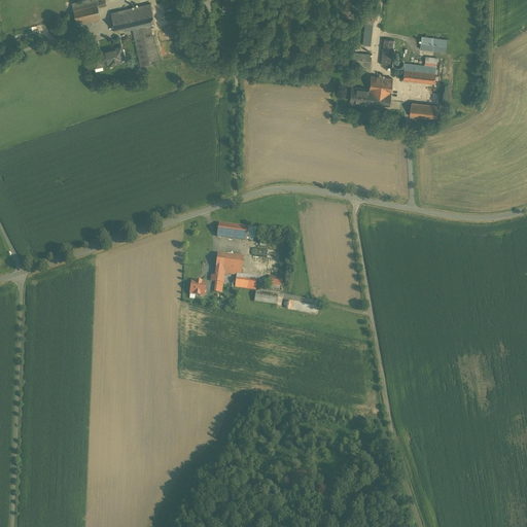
[(85,0),(76,2),(72,3),(74,12),(77,24),(101,19),(98,7),(106,5),(105,0),(85,0)]
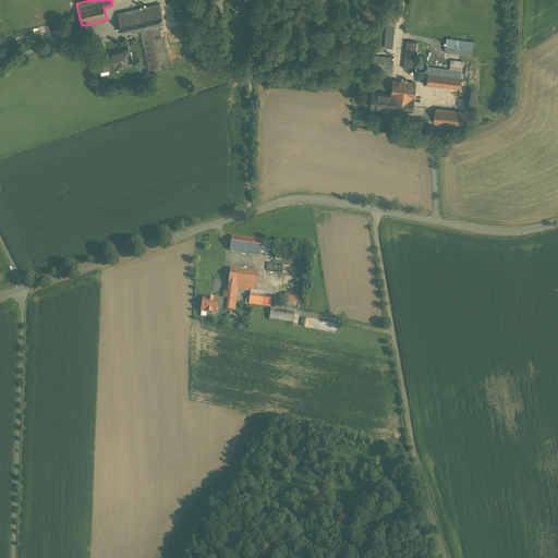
[(235,0),(235,9),(242,9),(242,13),(251,14),(251,4),(246,4),(246,0),(235,0)]
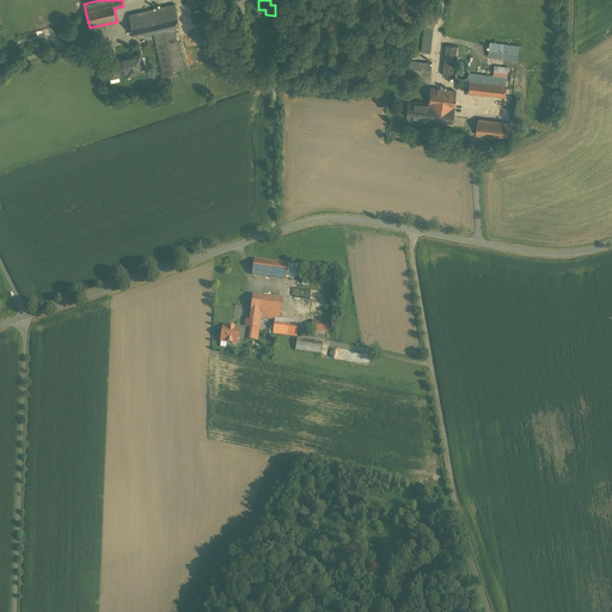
[(175,5),(129,14),(134,37),(153,34),(164,77),(184,72),(183,68),(175,29),(181,28),(175,5)]
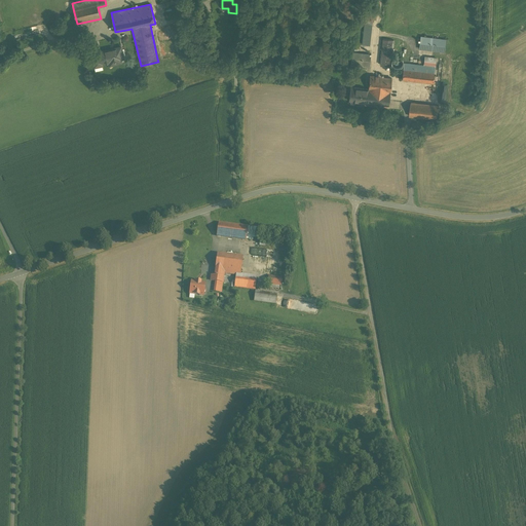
[(373,12),(367,11),(363,44),(370,45),(373,12)]
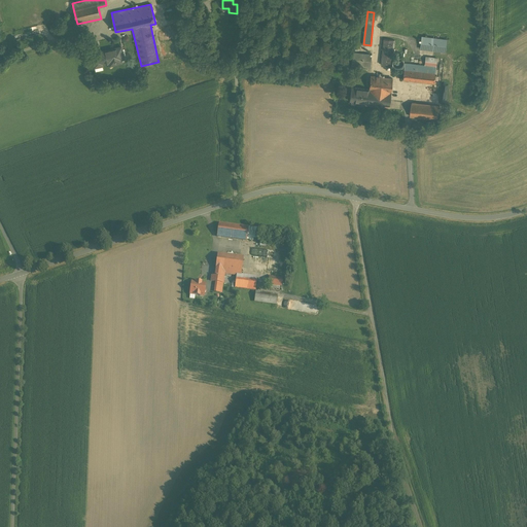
[(175,29),(159,33),(160,39),(167,37),(177,35),(175,29)]
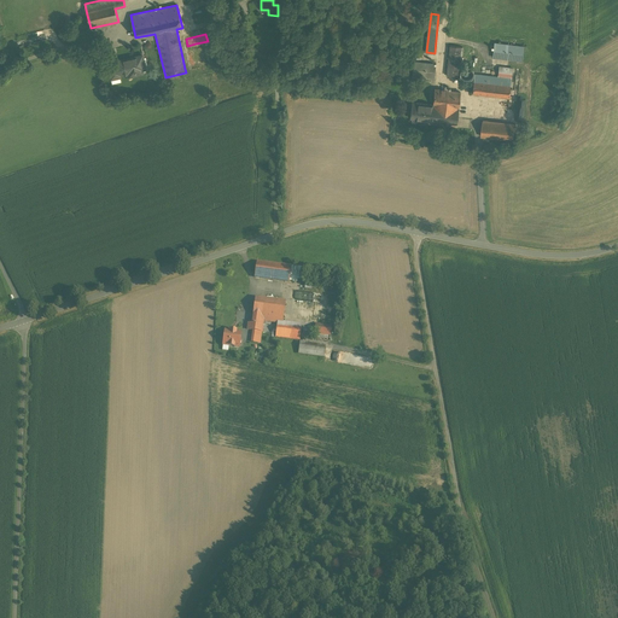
[(196,44),(187,46),(191,63),(211,59),(209,48),(197,51),(196,44)]
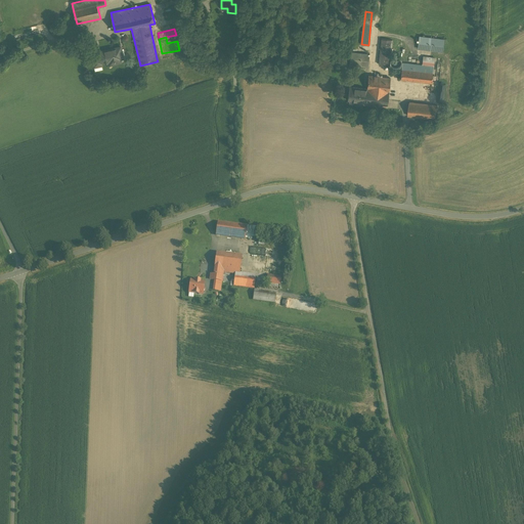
[(443,40),(420,37),(418,48),(442,51),(443,40)]
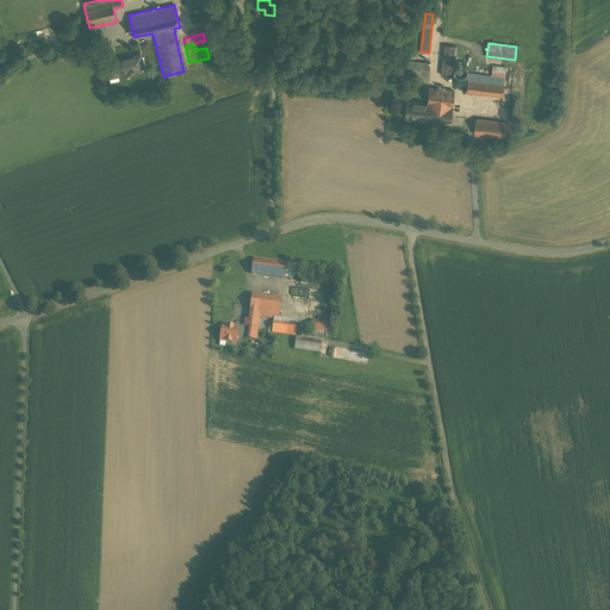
[(455,47),(444,45),(441,75),(452,76),(455,47)]
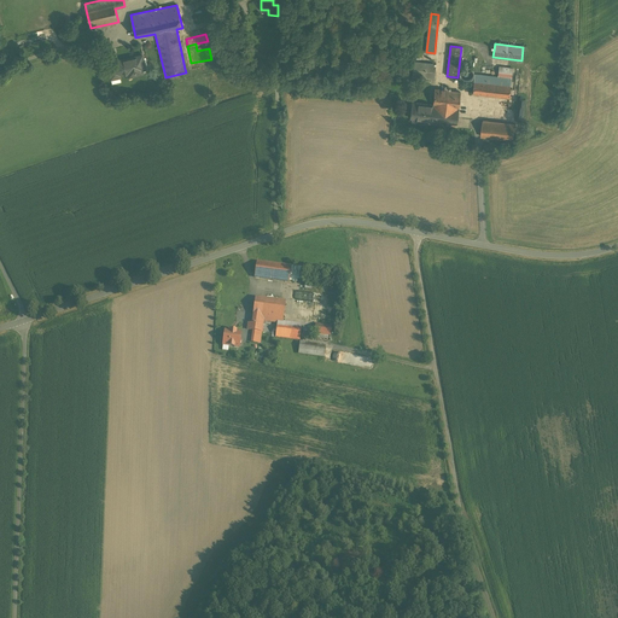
[(143,54),(116,60),(116,62),(120,75),(128,73),(129,76),(143,73),(141,70),(145,69),(143,54)]
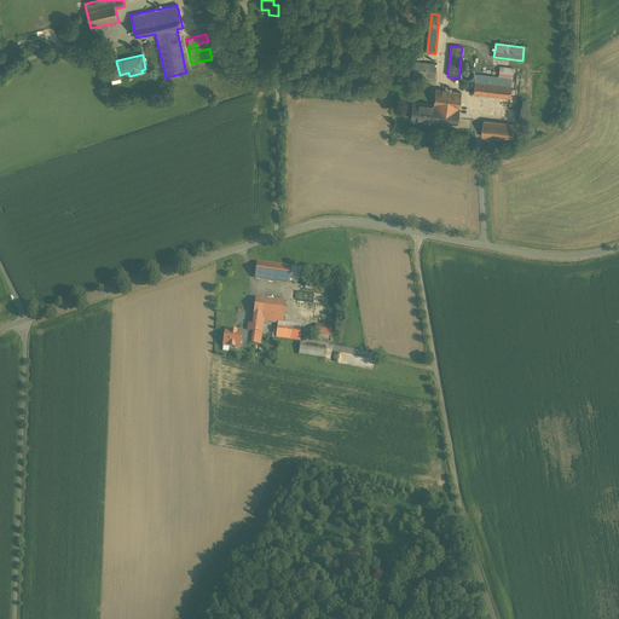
[(120,75),(116,62),(108,64),(111,79),(120,76),(120,75)]
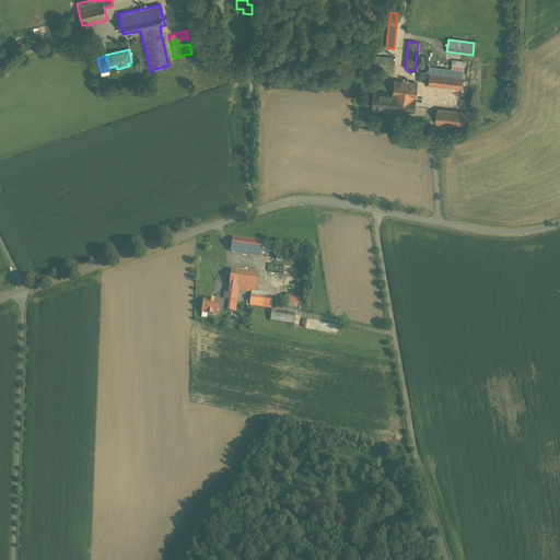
[(395,58),(375,56),(373,69),(393,71),(395,58)]
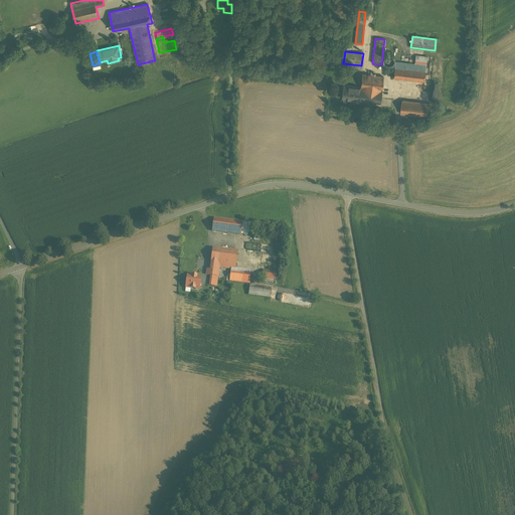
[(414,64),(395,62),(393,77),(423,81),(426,56),(415,55),(414,64)]
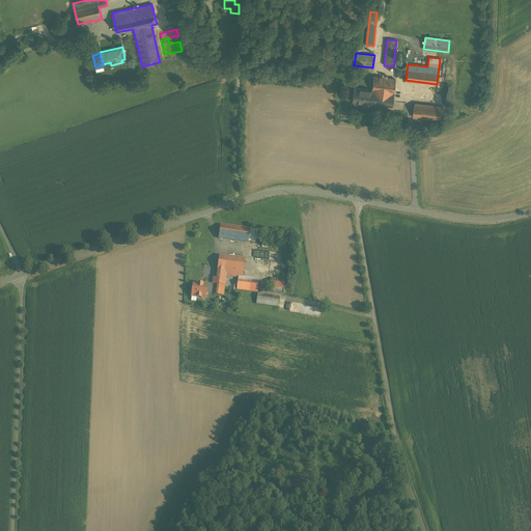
[(371,90),(394,92),(395,79),(376,77),(376,74),(373,74),(371,90)]
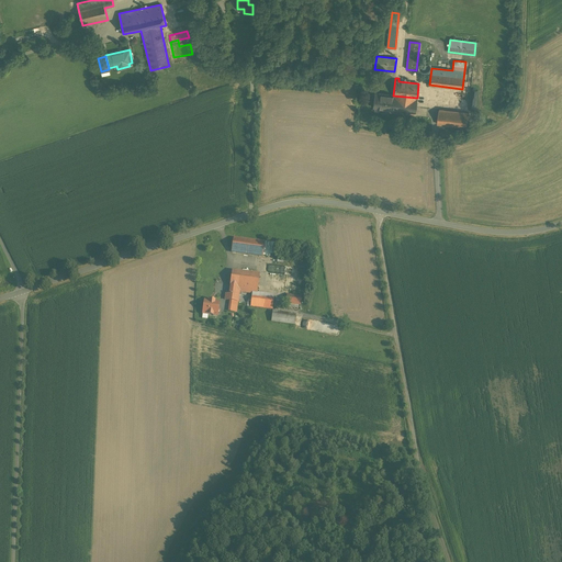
[(478,90),(471,89),(469,109),(475,109),(478,90)]
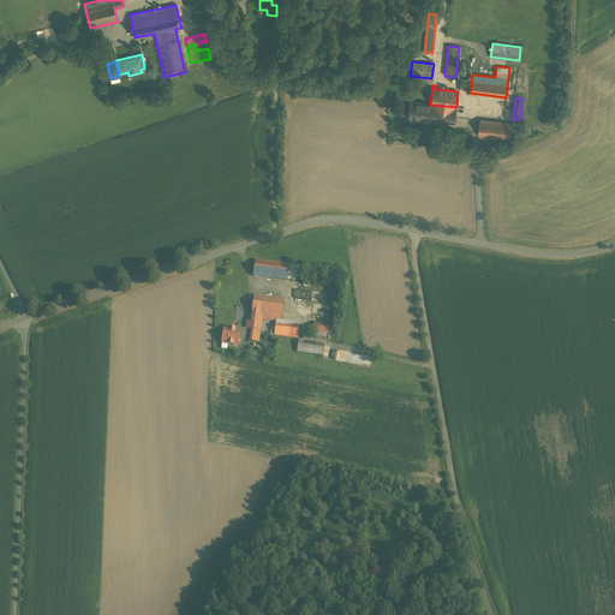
[(454,123),(457,107),(430,105),(410,102),(408,118),(410,118),(410,121),(417,123),(417,119),(424,119),(454,123)]
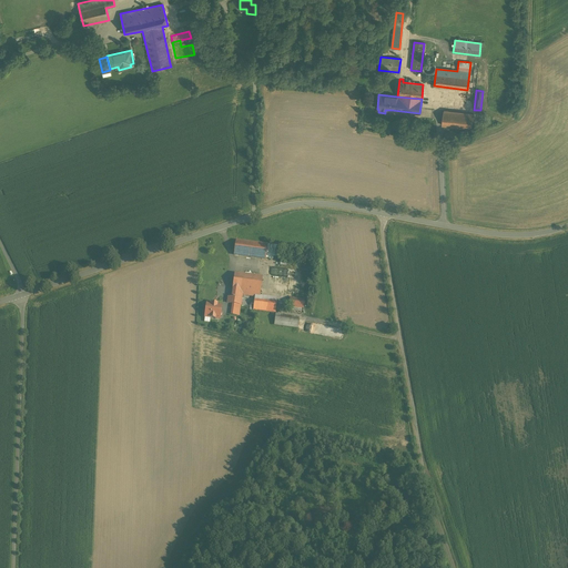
[(474,114),(444,111),(442,125),(472,129),(474,114)]
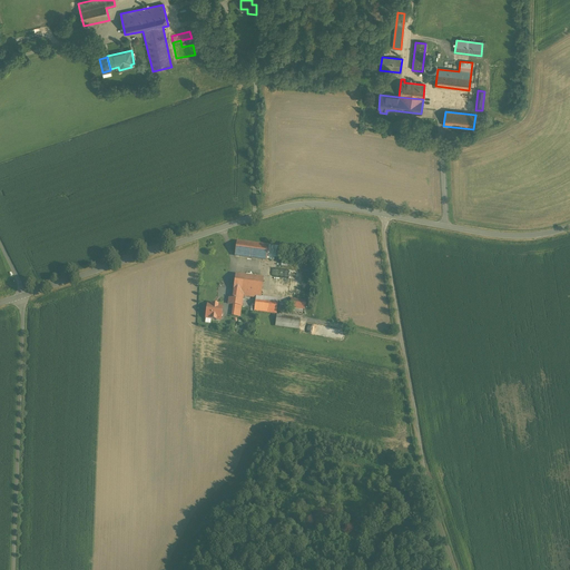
[(268,246),(237,242),(235,256),(266,261),(268,246)]
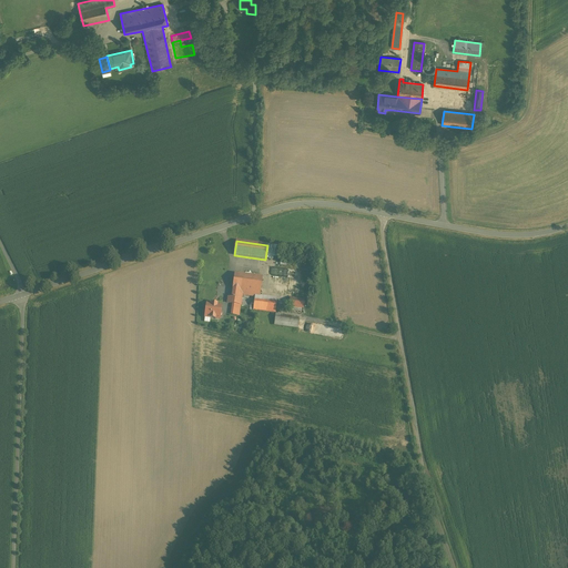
[(280,247),(267,245),(265,260),(273,260),(273,257),(279,257),(280,247)]
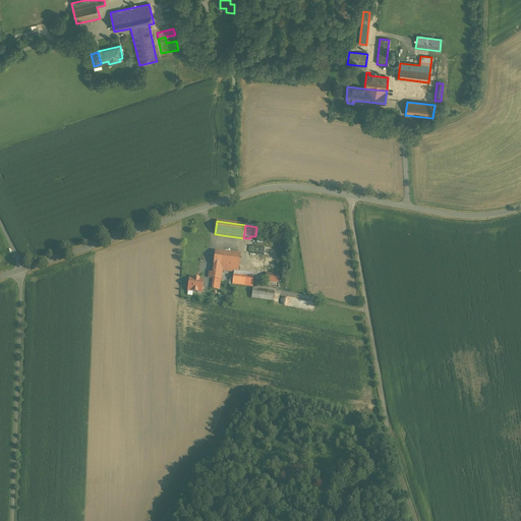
[(240,254),(215,251),(214,264),(214,265),(213,273),(222,275),(222,271),(234,273),(232,284),(237,285),(252,287),(254,274),(238,272),(240,254)]
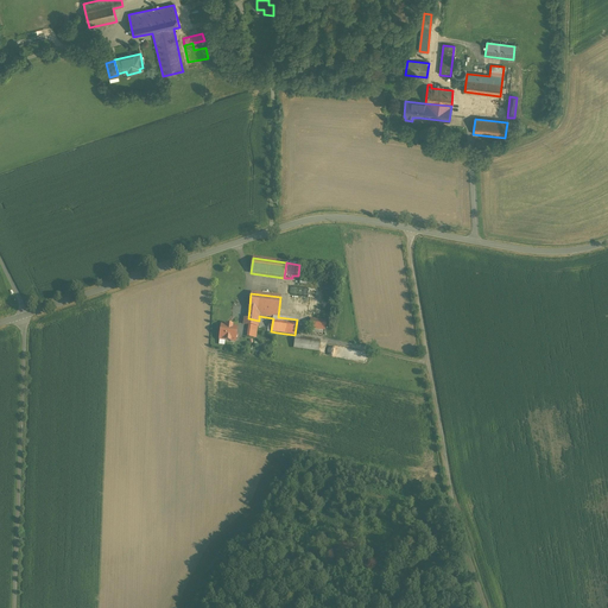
[(255,347),(259,321),(248,318),(244,318),(241,344),(255,347)]
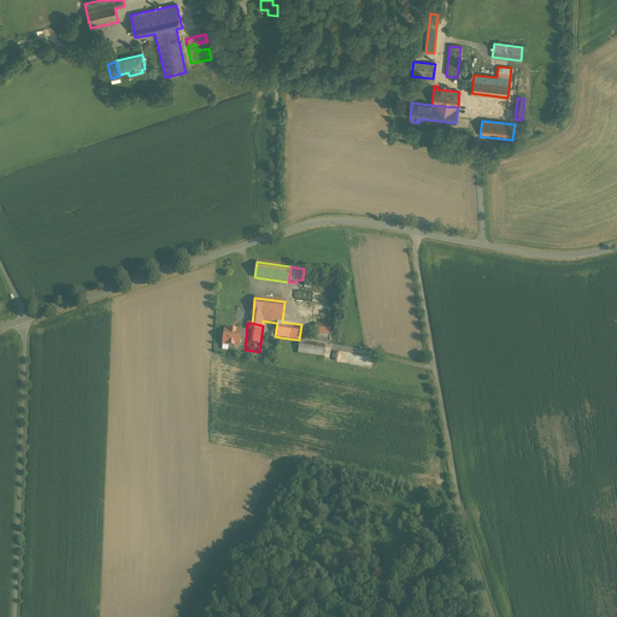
[(330,325),(315,324),(313,338),(329,339),(330,325)]
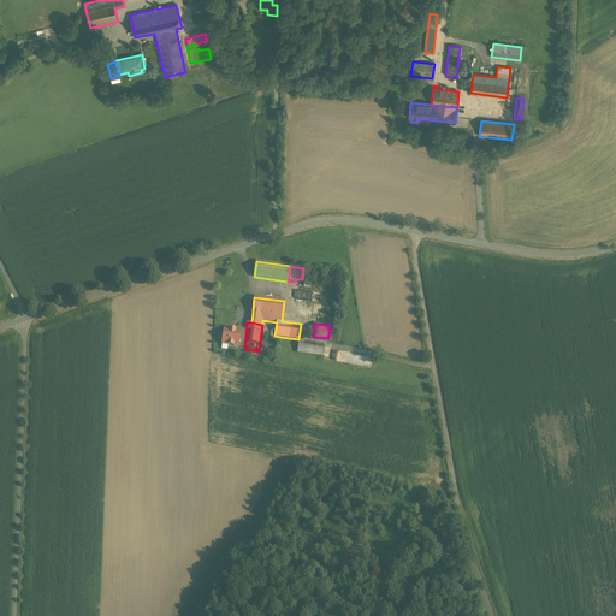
[(240,332),(224,330),(223,344),(238,347),(240,332)]
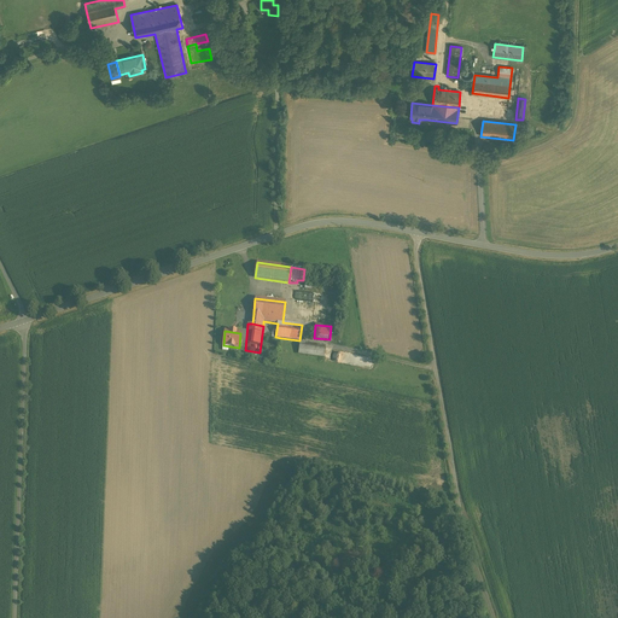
[(326,347),(299,343),(298,354),(324,357),(326,347)]
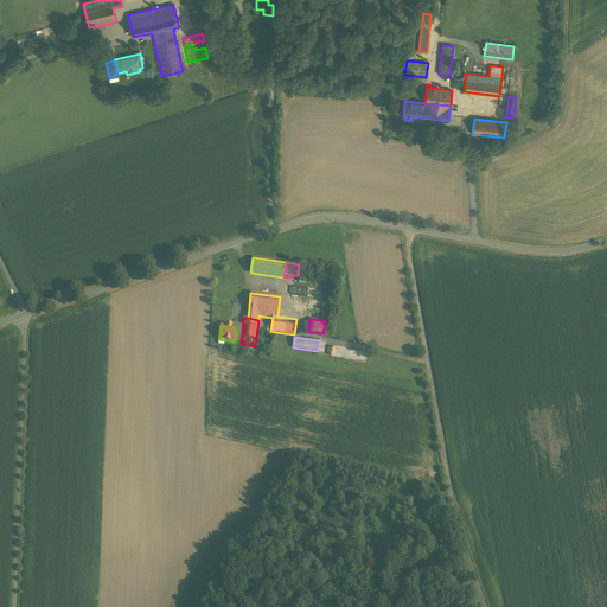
[(342,357),(342,347),(331,347),(330,352),(333,352),(333,356),(342,357)]
